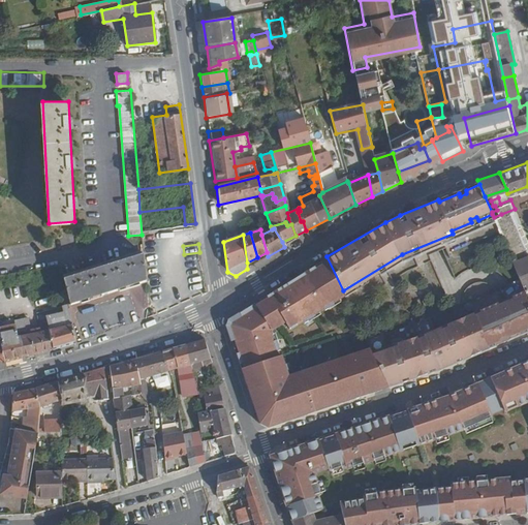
[(527,252),(513,259),(526,291),(527,297),(527,252)]
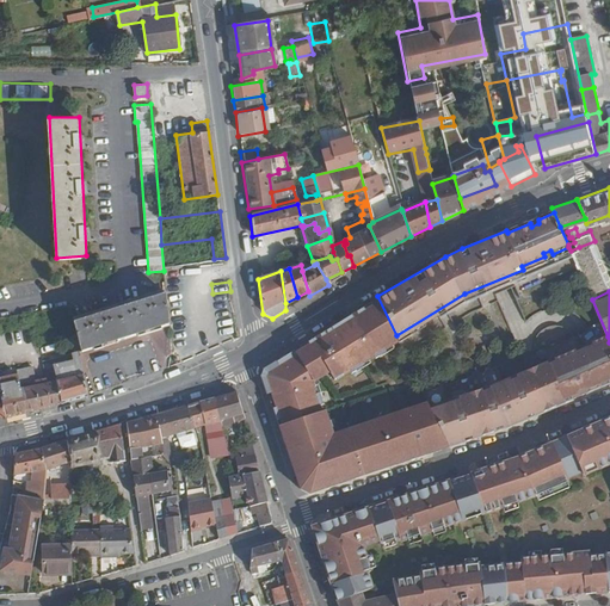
[(168,325),(164,294),(71,321),(79,351),(168,325)]
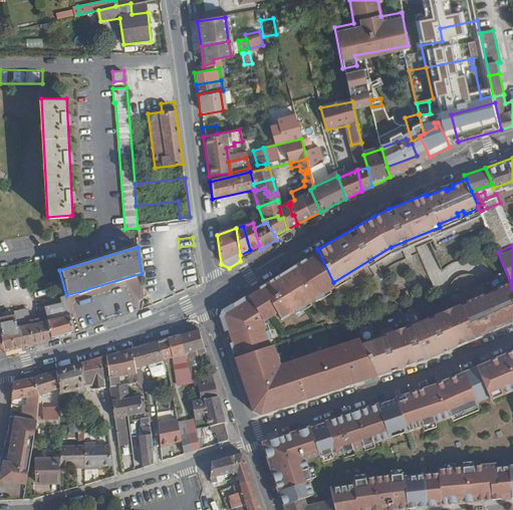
[(333,282),(317,249),(298,262),(309,281),(317,297),(329,291),(328,289),(335,286),(333,282)]
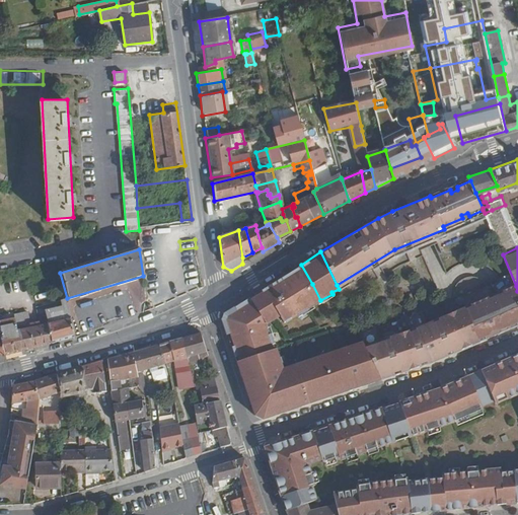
[(201,286),(197,256),(173,267),(176,277),(171,280),(177,297),(201,286)]
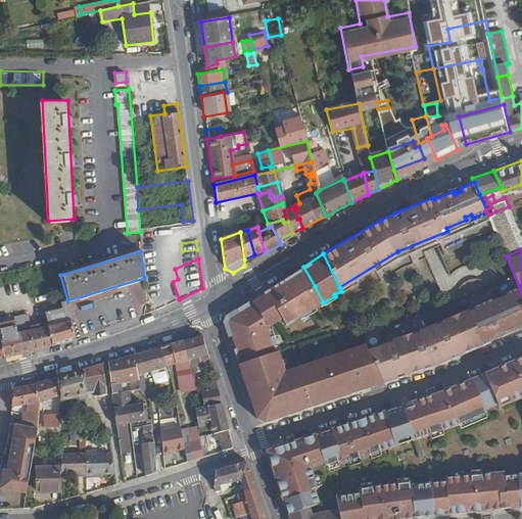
[(323,302),(315,286),(303,267),(286,277),(299,296),(309,310),(315,307),(314,303),(319,301),(320,304),(323,302)]
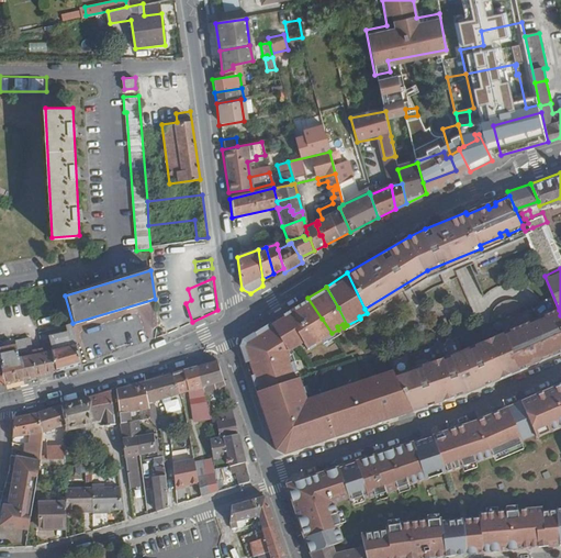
[(310,326),(322,319),(307,298),(285,311),(292,320),(305,339),(315,335),(310,326)]
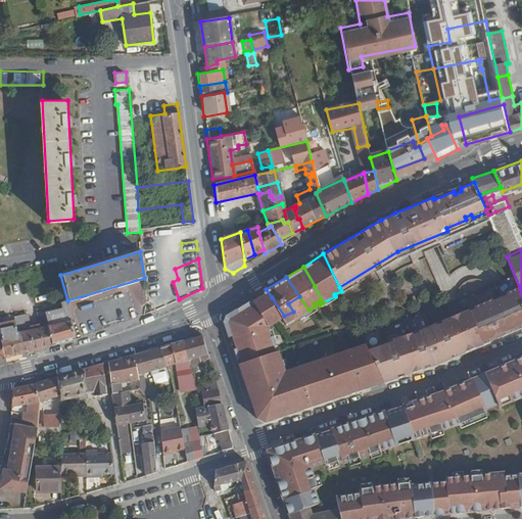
[(135,302),(146,299),(140,279),(129,283),(135,302)]
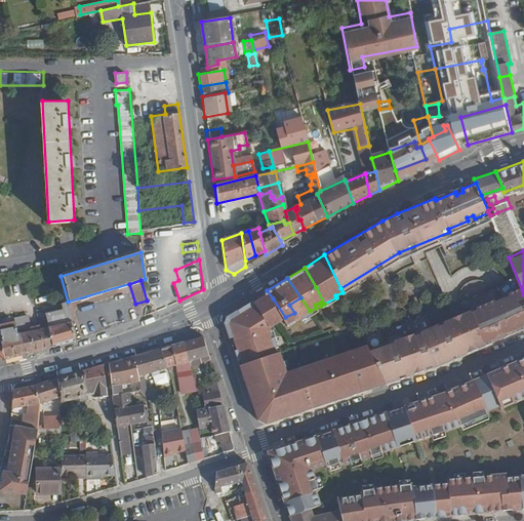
[(514,326),(520,323),(521,325),(523,323),(523,294),(522,289),(508,294),(509,297),(496,303),(495,301),(471,311),(469,309),(419,330),(393,338),(394,342),(369,349),(374,361),(377,366),(384,381),(435,363),(484,343),(483,342),(515,328),(514,326)]
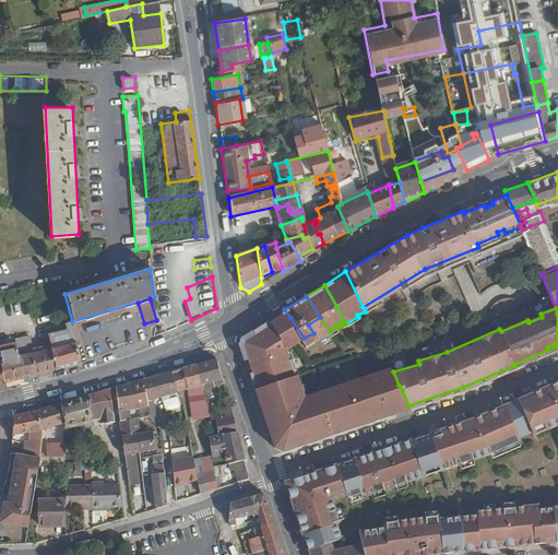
[(304,338),(291,318),(284,309),(263,322),(283,341),(299,333),(301,339),(304,338)]
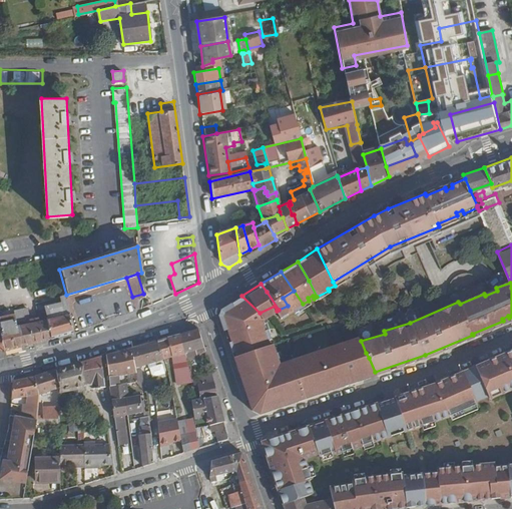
[(303,304),(294,291),(283,298),(288,306),(291,305),(293,308),(303,304)]
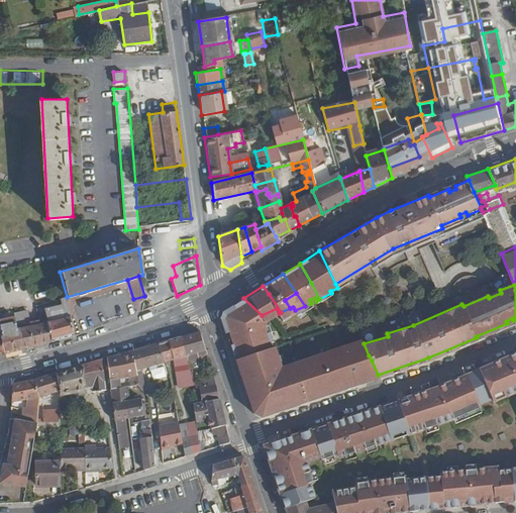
[(73,334),(65,297),(56,299),(58,308),(44,310),(46,322),(36,323),(41,343),(73,334)]
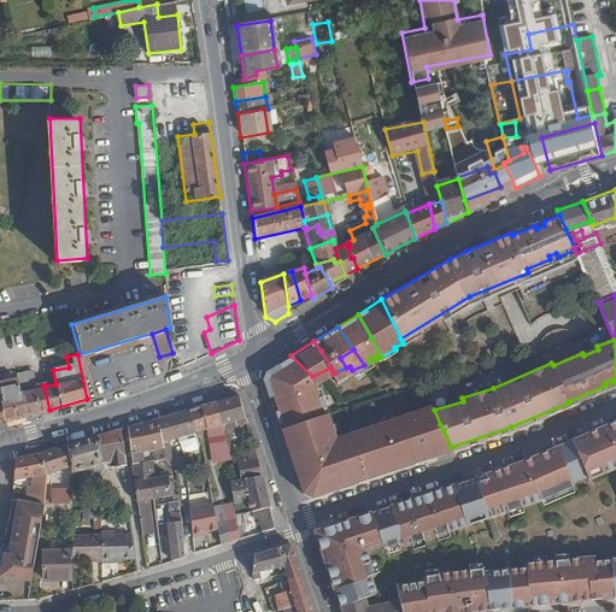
[(323,409),(310,377),(312,376),(291,355),(265,371),(264,374),(270,392),(276,390),(280,401),(275,402),(279,413),(283,412),(287,423),(283,424),(287,435),(291,434),(294,443),(335,430),(326,407),(323,409)]
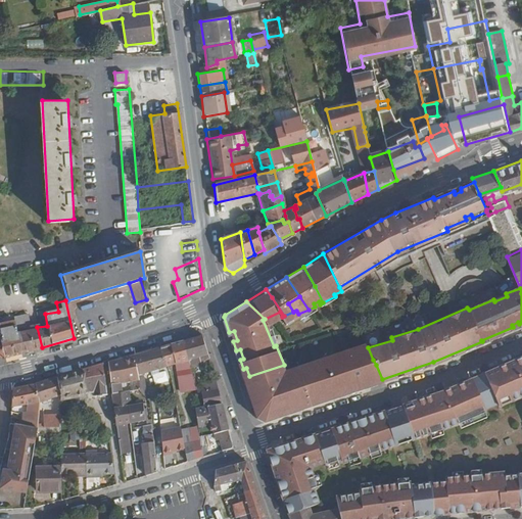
[(42,347),(37,327),(30,330),(27,314),(12,317),(12,320),(0,322),(0,339),(2,356),(42,347)]
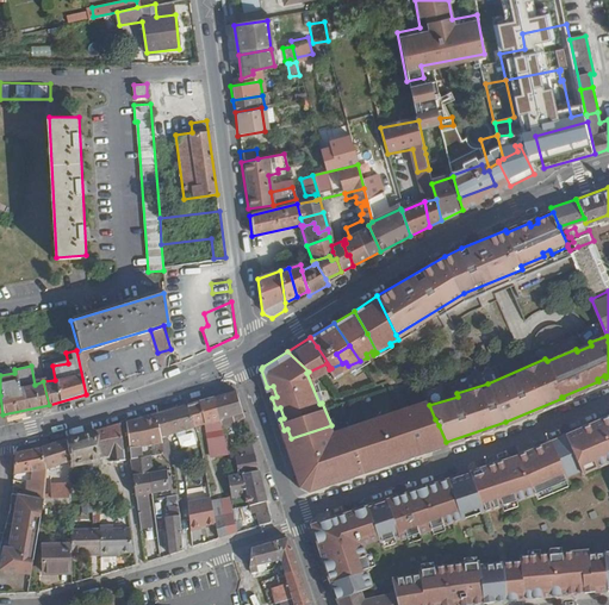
[(244,416),(237,388),(216,394),(222,425),(232,423),(232,418),(244,416)]
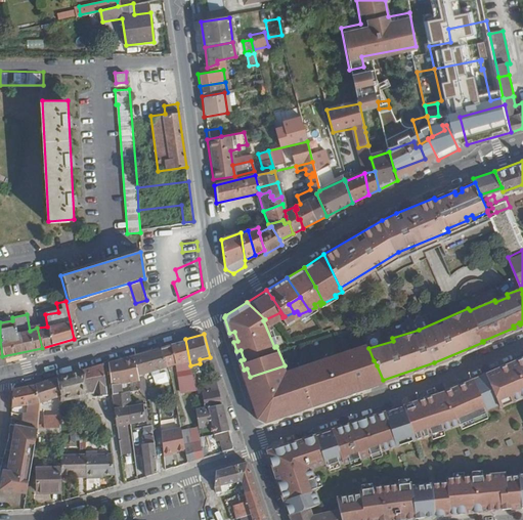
[(190,365),(185,339),(162,346),(168,364),(174,362),(179,390),(194,387),(193,385),(190,365)]
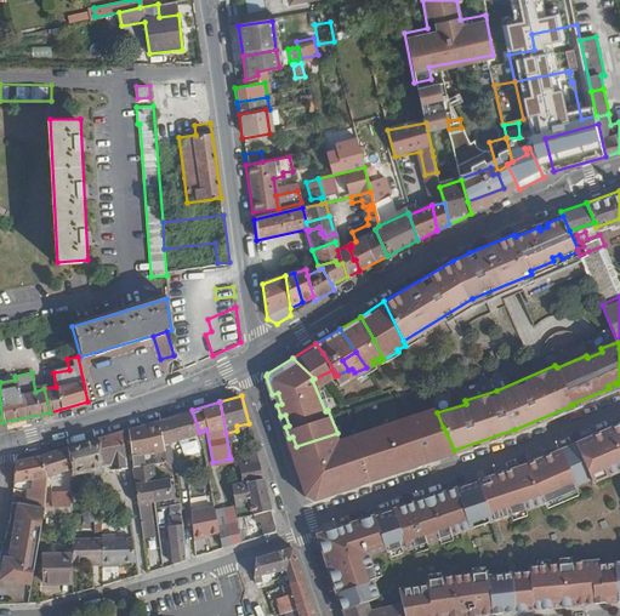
[(443,427),(437,412),(434,405),(400,415),(411,441),(431,433),(443,427)]
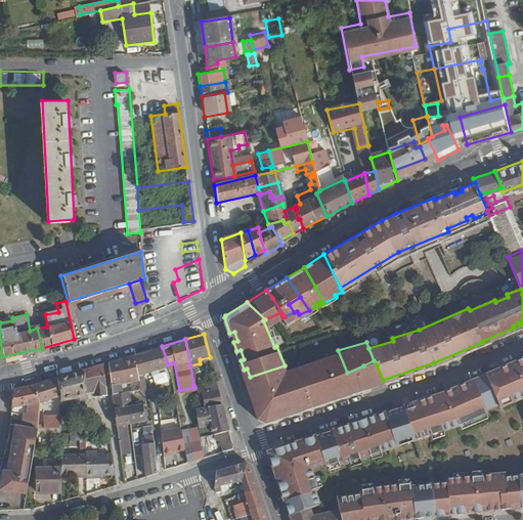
[(168,364),(162,346),(134,353),(137,380),(138,389),(145,396),(143,372),(168,364)]
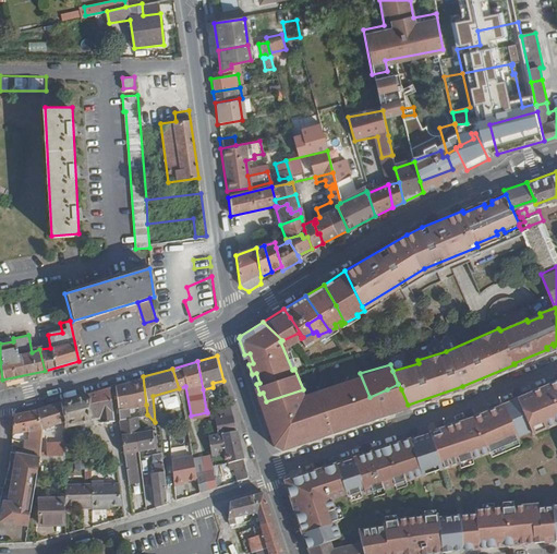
[(370,397),(360,373),(310,387),(326,423),(371,401),(370,397)]
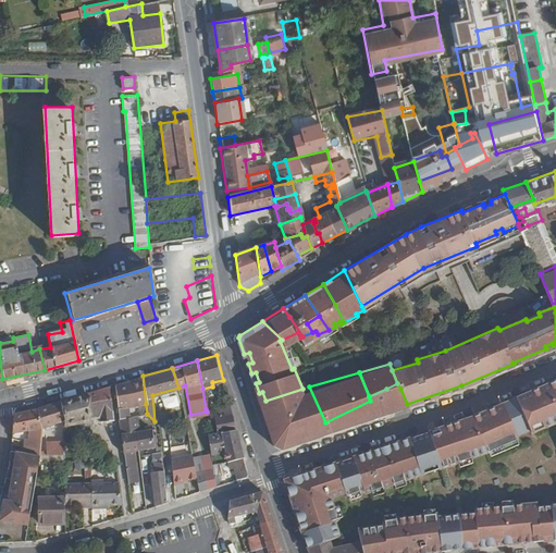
[(146,404),(143,376),(115,383),(120,419),(131,417),(130,408),(146,404)]
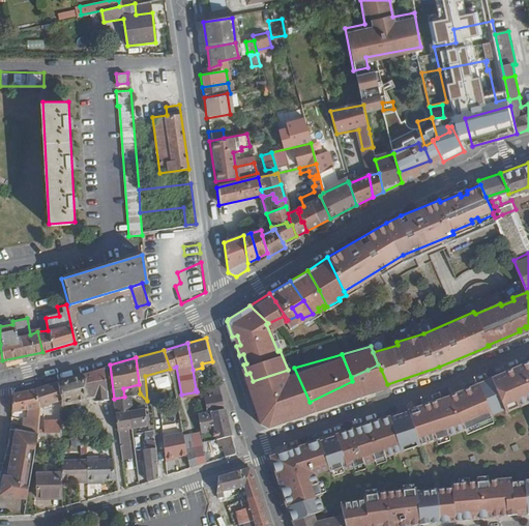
[(528,359),(511,367),(525,400),(528,398),(528,359)]
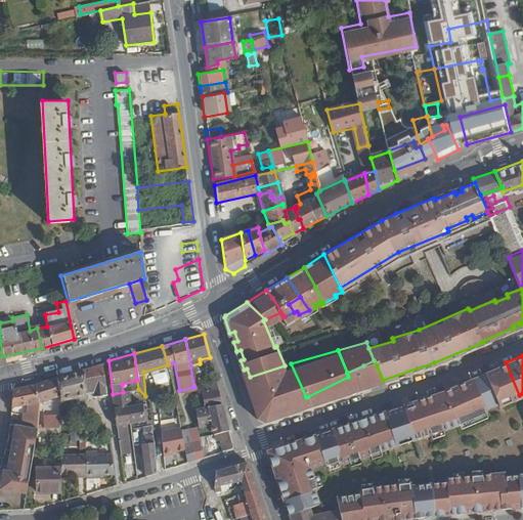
[(369,369),(377,365),(374,360),(363,365),(367,378),(372,376),(369,369)]
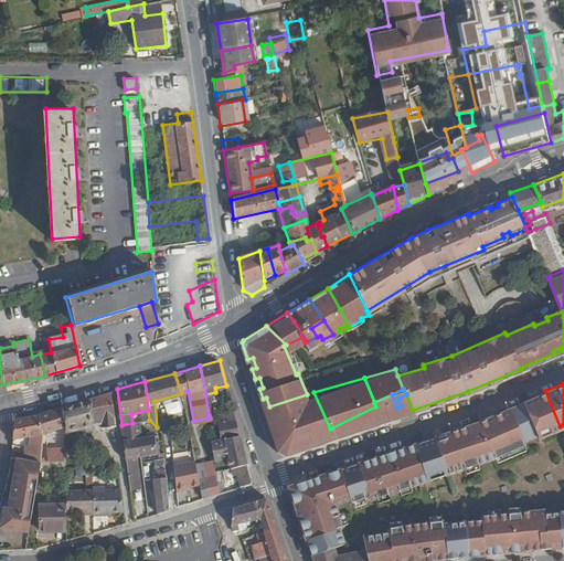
[(116,424),(110,391),(64,405),(66,426),(67,430),(100,424),(105,462),(110,461),(113,464),(115,463),(113,447),(117,447),(116,424)]
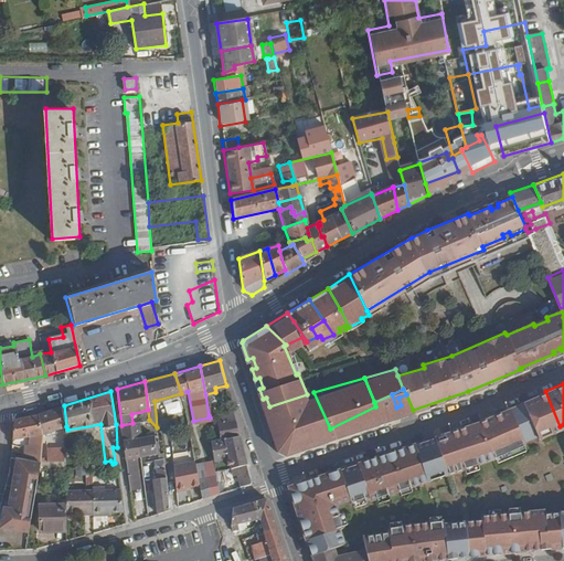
[(560,426),(545,391),(544,392),(545,395),(531,401),(530,398),(522,402),(523,405),(515,409),(514,405),(511,406),(522,437),(544,429),(544,427),(550,425),(551,430),(560,426)]
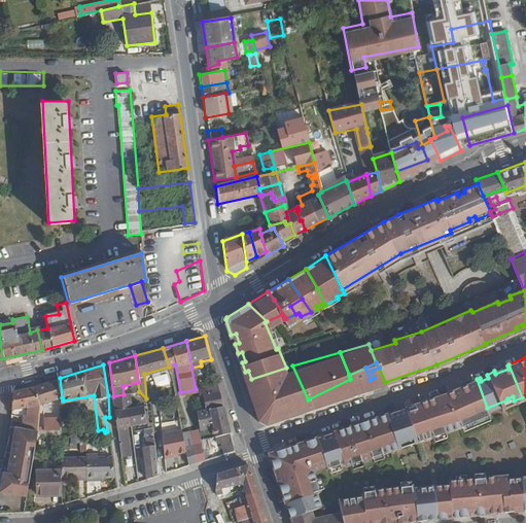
[(308,399),(292,365),(286,368),(251,379),(256,392),(253,393),(261,418),(267,420),(282,413),(292,408),(308,399)]
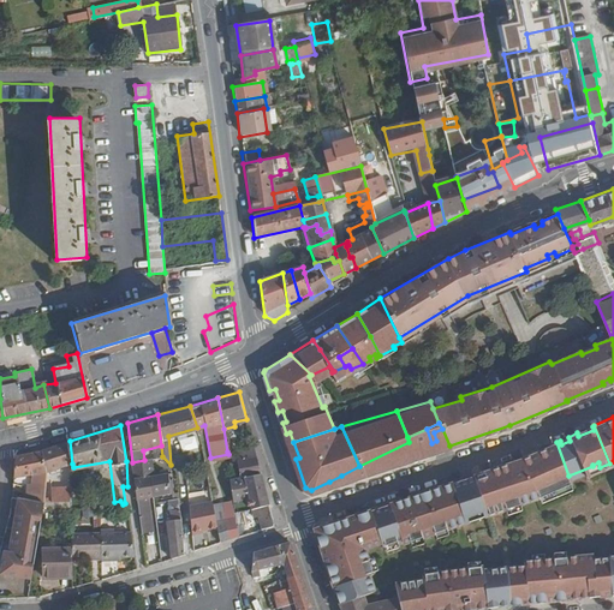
[(431,443),(427,429),(407,437),(409,442),(359,466),(361,468),(383,460),(386,465),(397,460),(395,456),(421,447),(423,452),(431,448),(430,443),(431,443)]
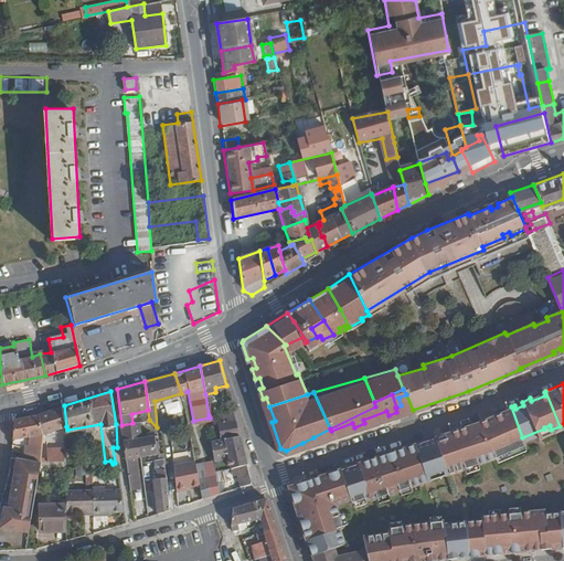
[(66,426),(64,405),(64,404),(39,412),(40,413),(43,432),(66,426)]
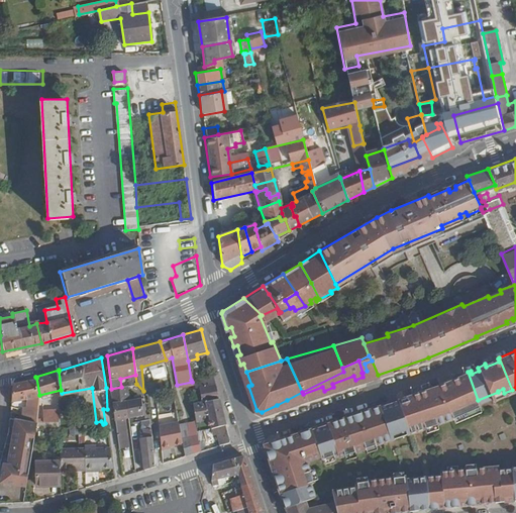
[(478,400),(468,372),(437,384),(448,417),(479,405),(477,401),(478,400)]
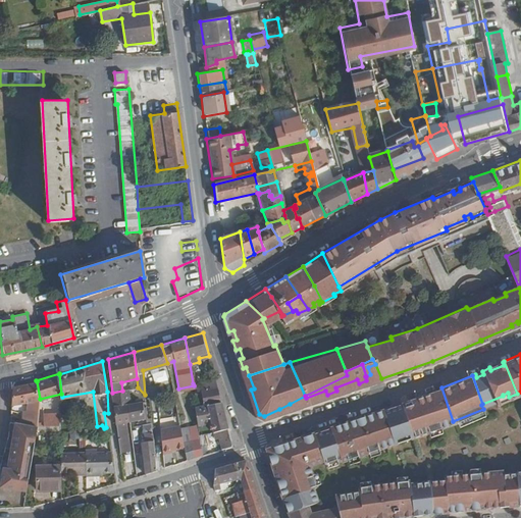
[(216,386),(214,378),(193,383),(194,385),(195,392),(199,392),(216,386)]
